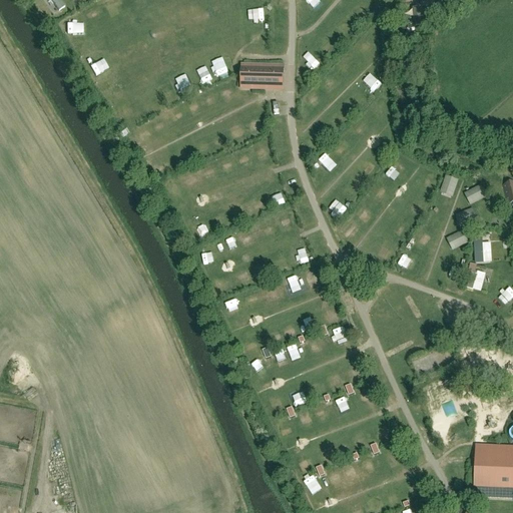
[(59,0),(49,0),(57,13),(65,8),(59,0)]
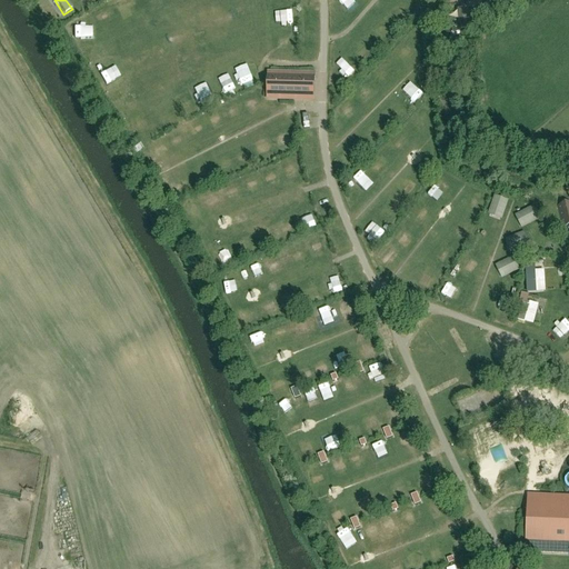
[(488,0),(480,0),(479,1),(487,13),(502,5),(499,0),(490,0),(489,1),(488,0)]
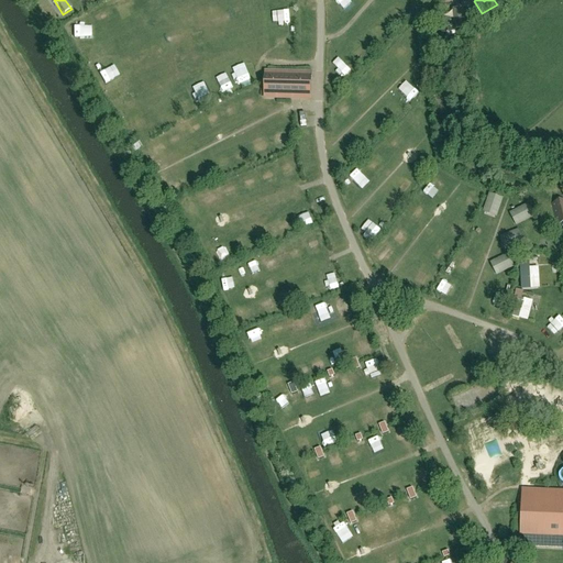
[(291,12),(278,13),(278,24),(291,23),(291,12)]
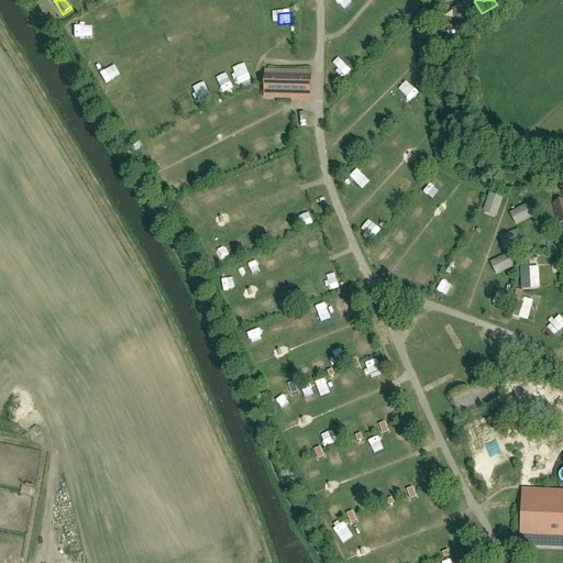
[(454,30),(446,34),(450,40),(465,31),(460,20),(452,24),(454,30)]
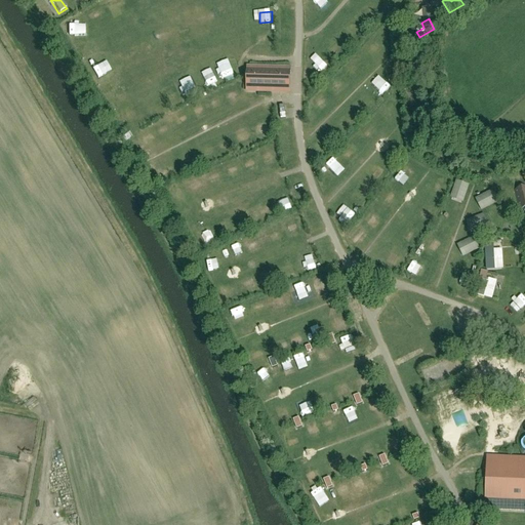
[(309,61),(321,72),(327,66),(316,53),(309,61)]
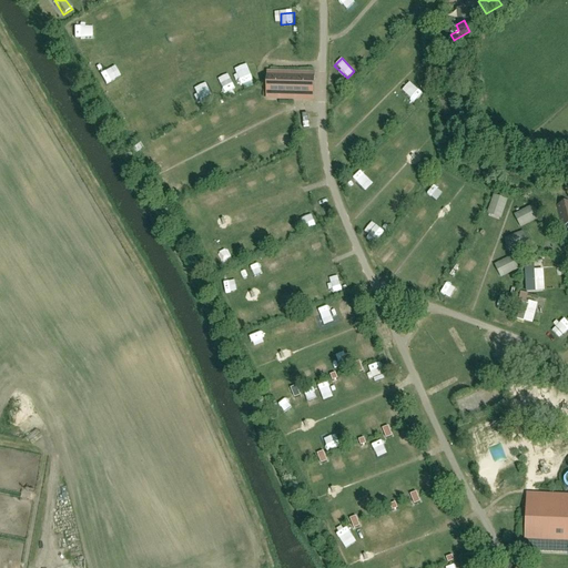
[(379,68),(386,74),(394,68),(387,61),(379,68)]
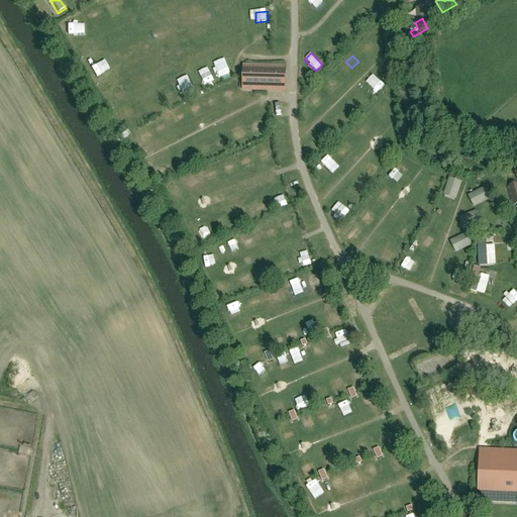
[(216,66),(218,78),(230,75),(227,63),(216,66)]
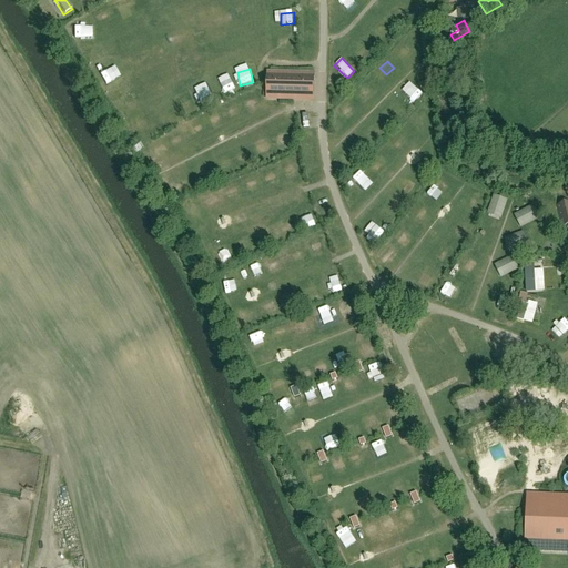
[(271,74),(271,95),(311,97),(312,75),(271,74)]
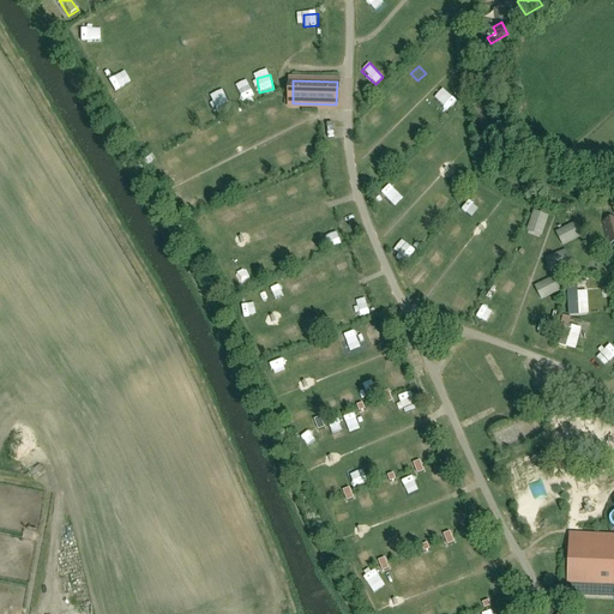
[(390,109),(399,101),(391,92),(383,101),(390,109)]
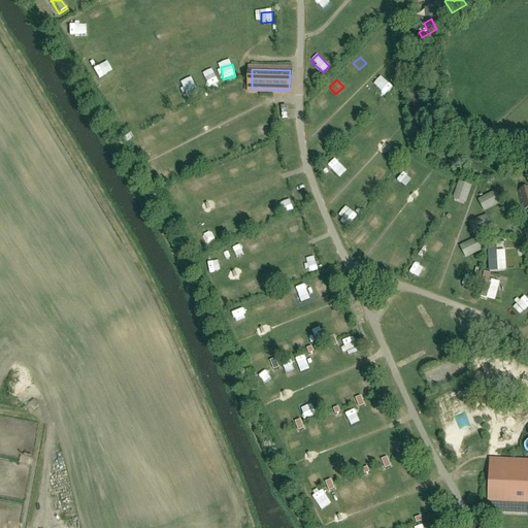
[(189,99),(197,95),(192,85),(184,89),(189,99)]
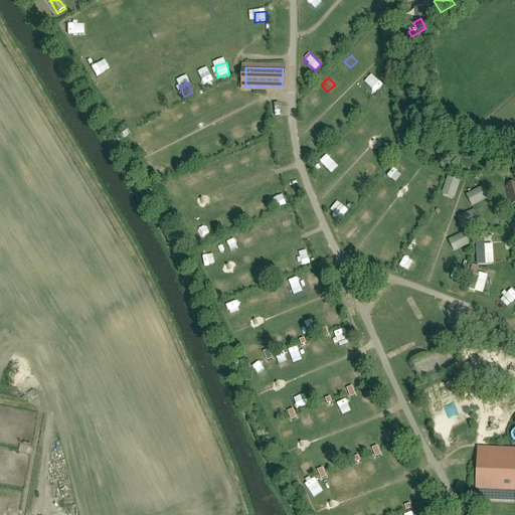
[(160,107),(171,105),(168,95),(158,98),(160,107)]
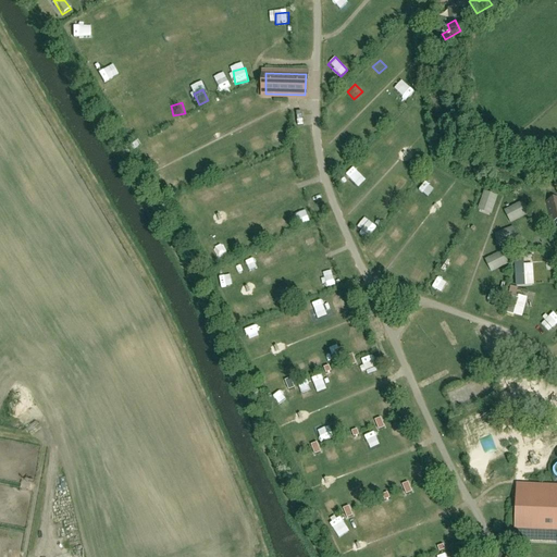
[(159,114),(148,120),(153,130),(163,124),(159,114)]
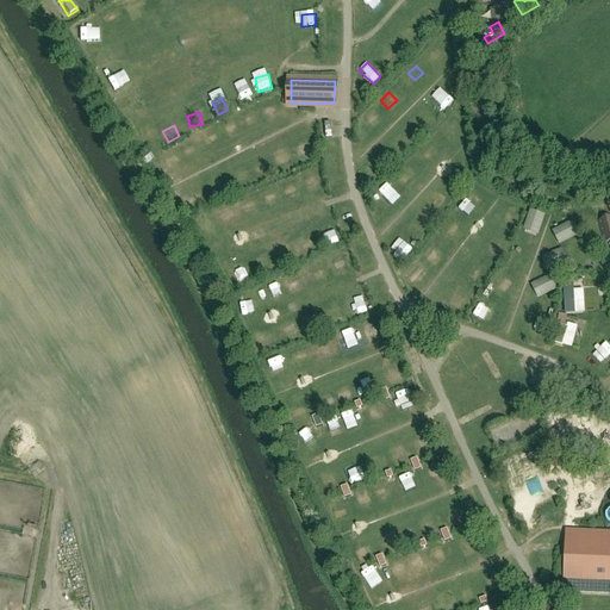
[(386,184),(378,192),(387,203),(396,194),(386,184)]
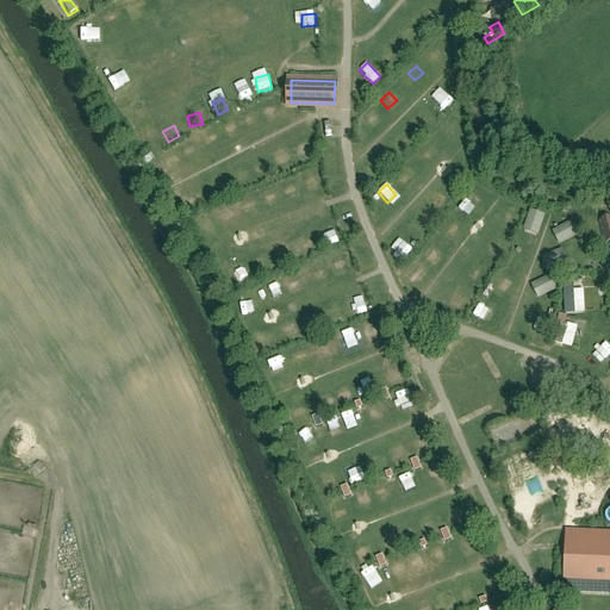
[(210,188),(215,199),(224,194),(219,185),(210,188)]
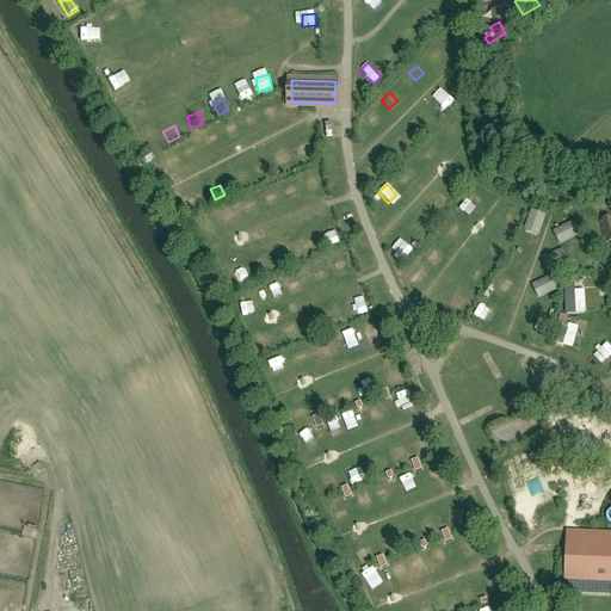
[(541,235),(544,213),(528,210),(524,233),(541,235)]
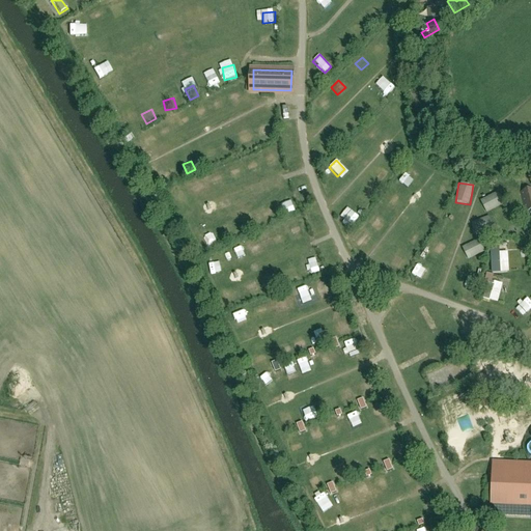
[(530,189),(521,192),(525,214),(530,212),(530,189)]
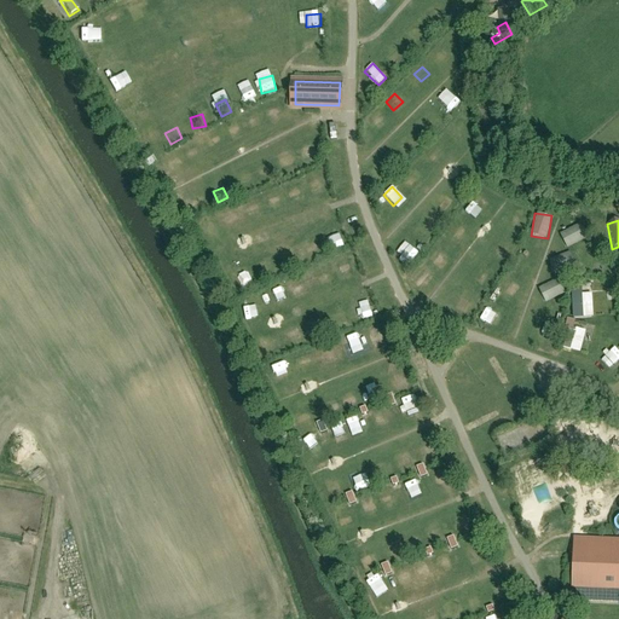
[(566,248),(586,238),(578,224),(559,233),(566,248)]
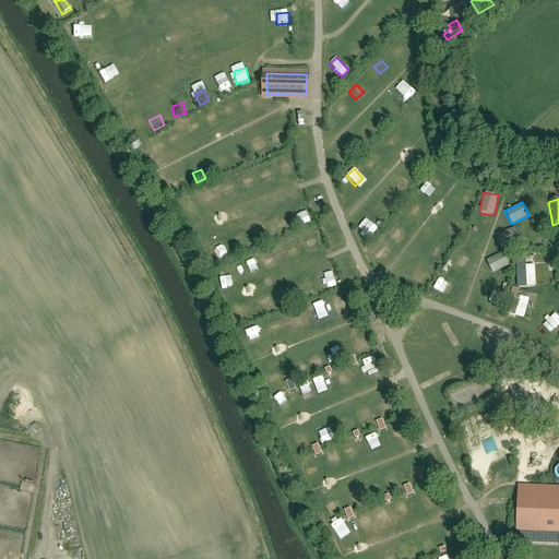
[(282,234),(292,229),(287,219),(277,224),(282,234)]
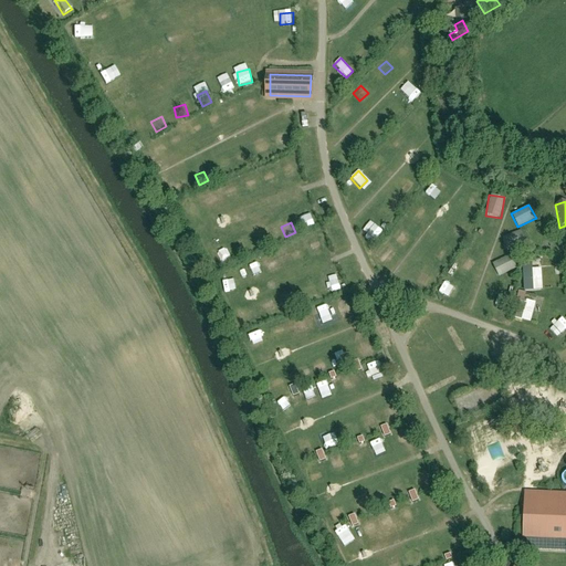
[(522,231),(502,236),(506,250),(525,245),(522,231)]
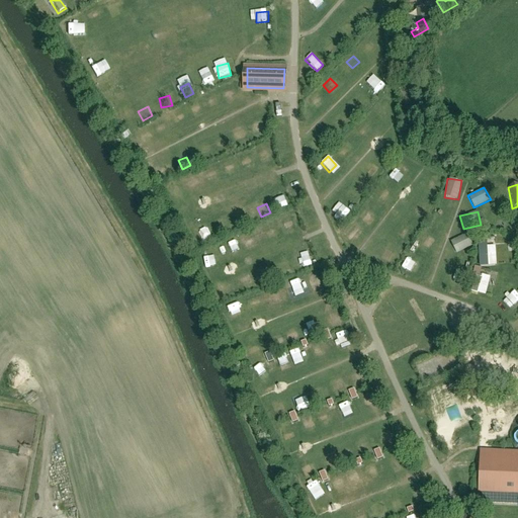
[(348,227),(343,234),(351,239),(356,232),(348,227)]
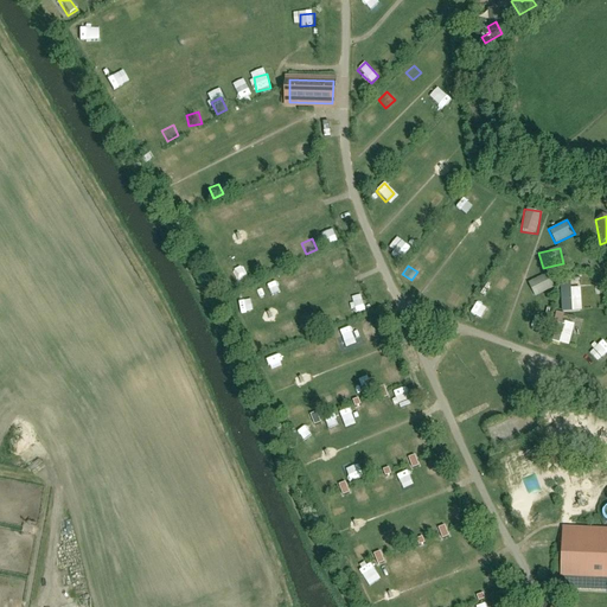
[(534,298),(554,287),(547,273),(526,283),(534,298)]
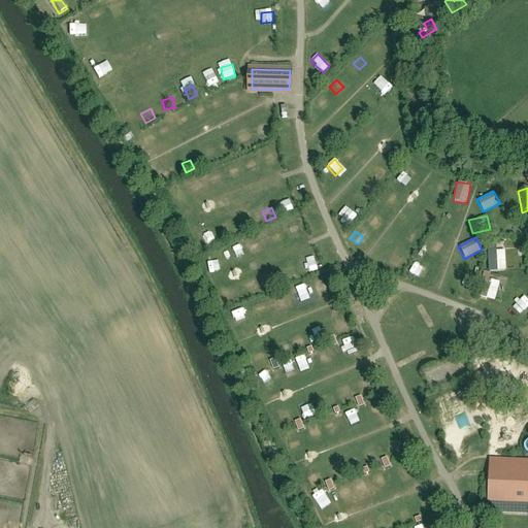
[(504,250),(496,250),(496,245),(487,245),(488,271),(505,270),(504,250)]
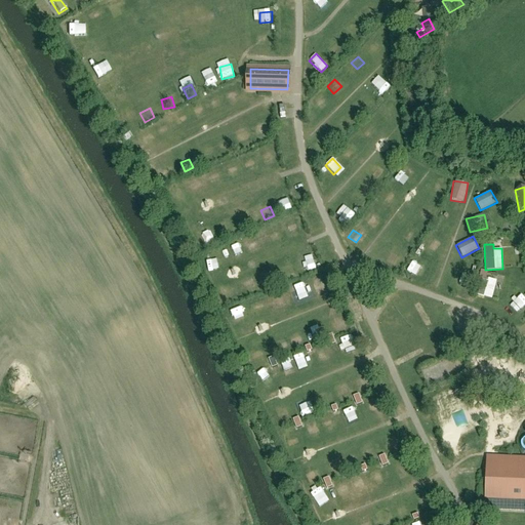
[(314,257),(303,260),(306,270),(316,267),(314,257)]
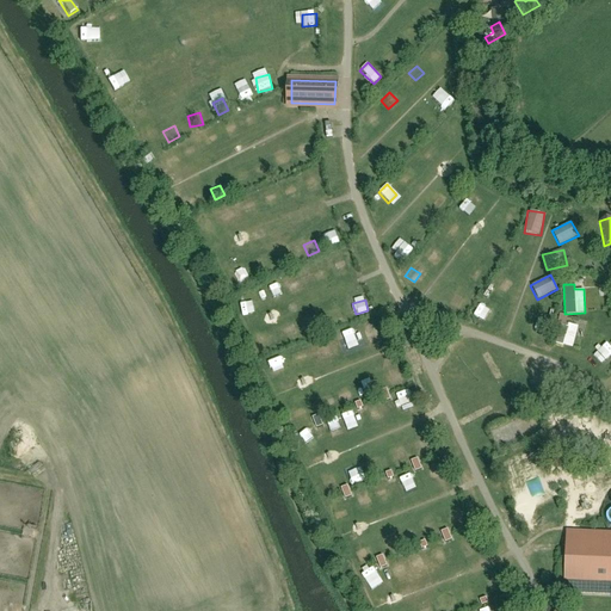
[(333,325),(345,321),(341,309),(329,312),(333,325)]
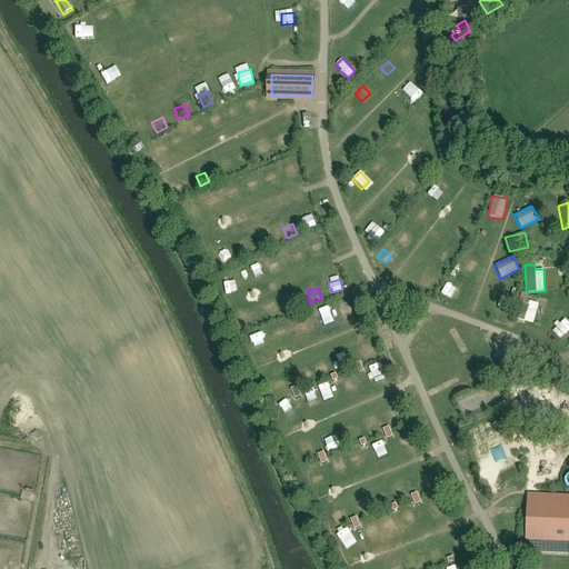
[(340,315),(350,310),(347,299),(337,303),(340,315)]
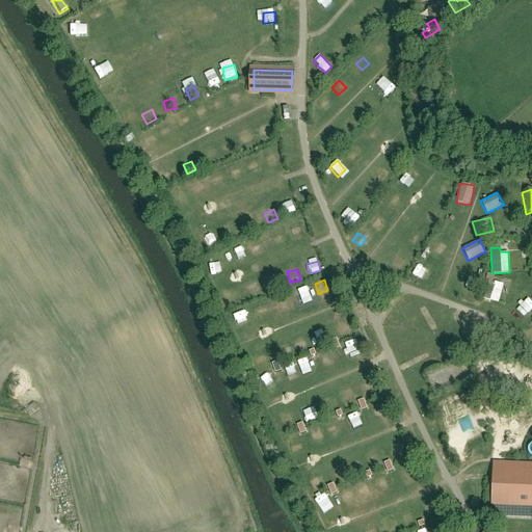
[(503,286),(487,281),(482,298),(498,303),(503,286)]
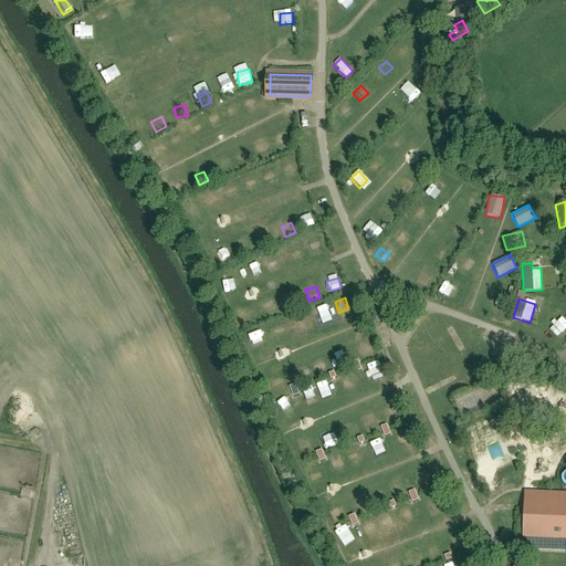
[(358,362),(353,364),(356,374),(362,371),(358,362)]
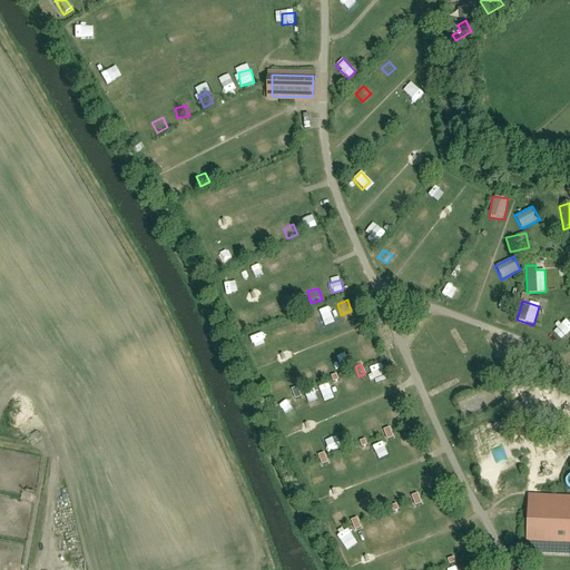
[(374,380),(385,375),(381,364),(370,370),(374,380)]
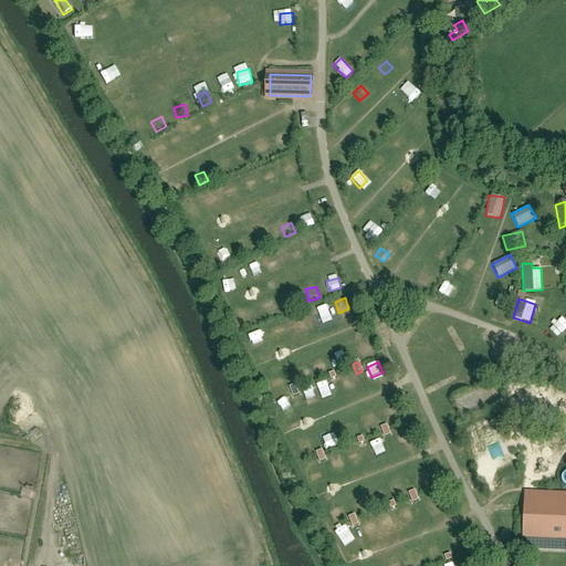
[(294,388),(289,390),(293,399),(299,397),(294,388)]
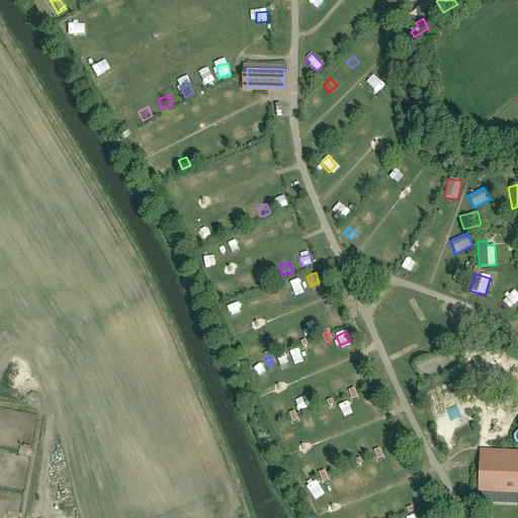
[(354,391),(349,393),(352,402),(357,400),(354,391)]
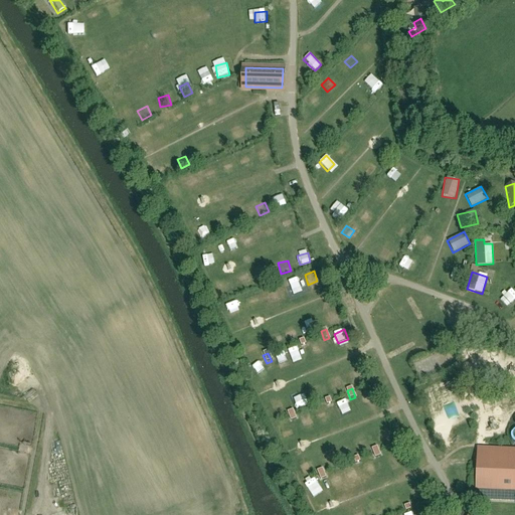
[(371,389),(362,392),(365,402),(374,399),(371,389)]
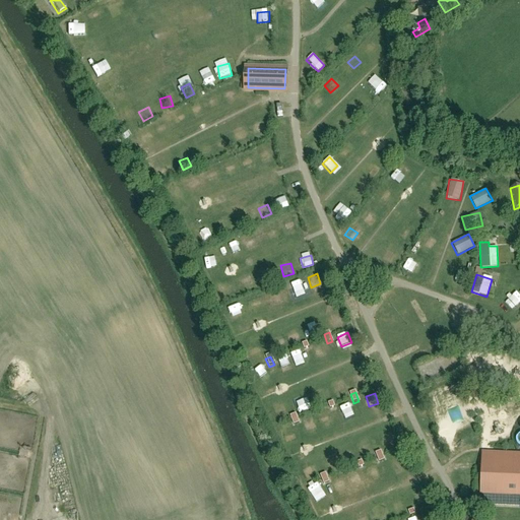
[(296,415),(290,417),(295,427),(300,425),(296,415)]
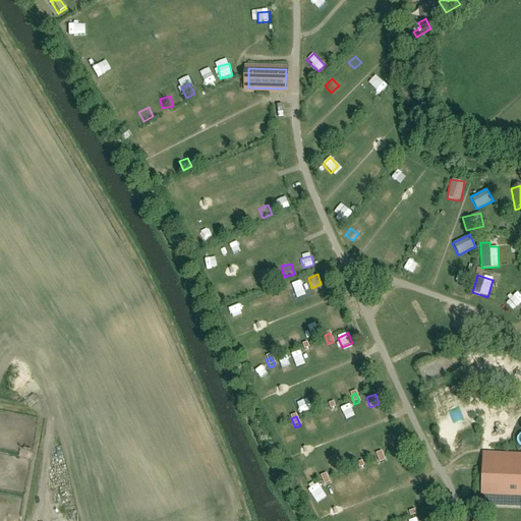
[(481,494),(480,506),(520,507),(520,453),(482,452),(481,494)]
